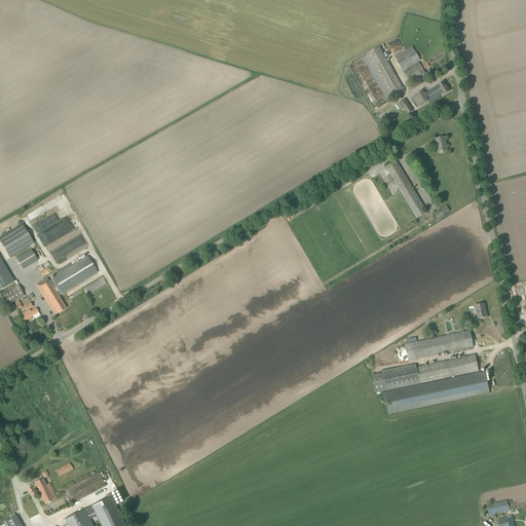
[(380,47),(367,54),(391,100),(405,92),(380,47)]
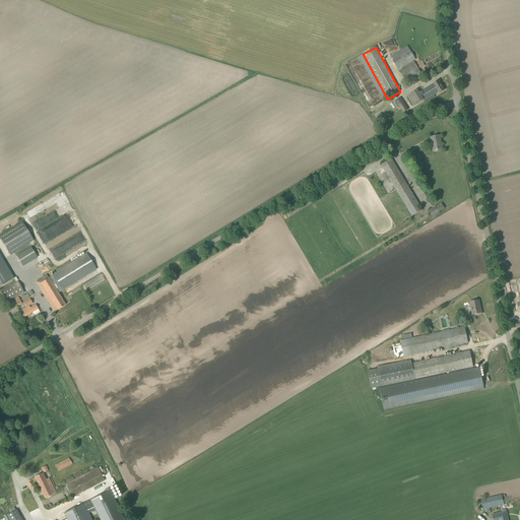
[(393,61),(398,70),(415,59),(410,51),(398,58),(396,55),(393,57),(395,60),(393,61)]
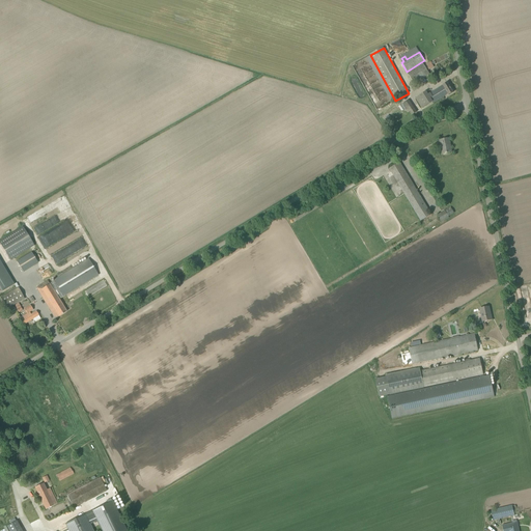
[(430,61),(425,64),(428,71),(434,67),(430,61)]
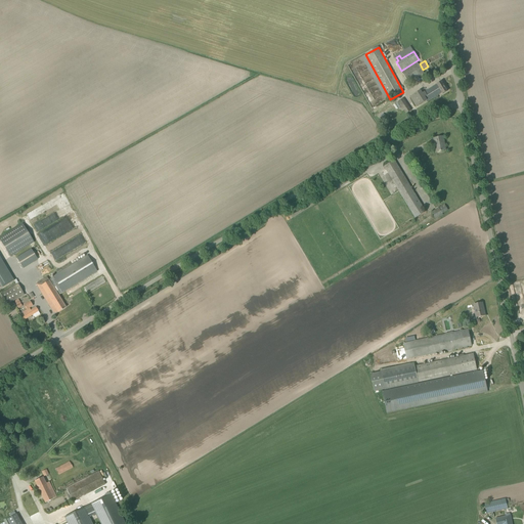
[(402,72),(408,83),(424,73),(418,62),(402,72)]
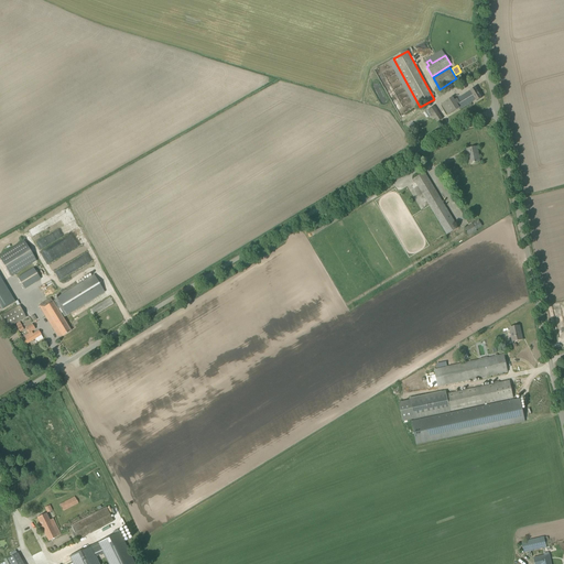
[(477,101),(481,98),(475,87),(470,90),(457,99),(457,98),(454,100),(452,98),(442,105),(448,115),(459,108),(459,110),(476,99),(477,101)]
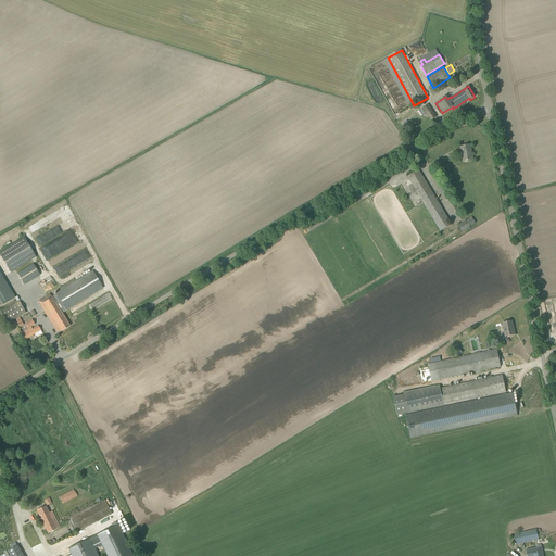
[(431,121),(436,117),(427,104),(422,108),(431,121)]
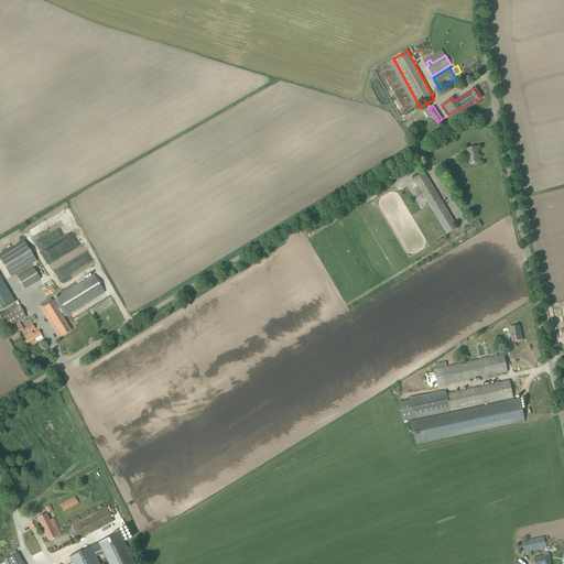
[(469,164),(480,162),(477,147),(467,149),(469,164)]
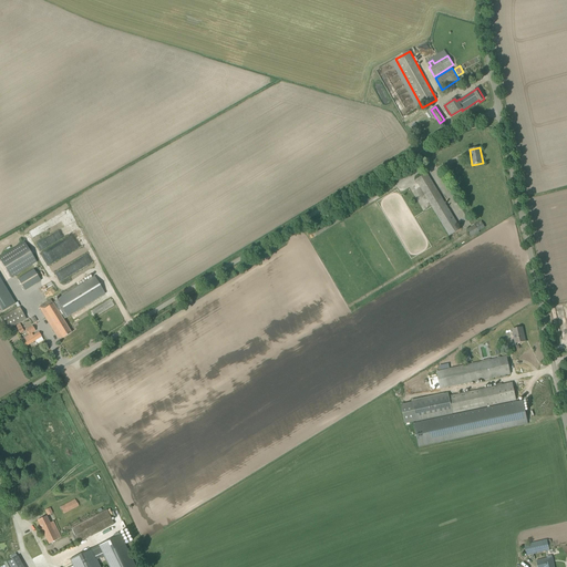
[(461,229),(430,178),(426,173),(415,181),(418,184),(413,186),(420,198),(424,196),(428,199),(450,236),(461,229)]
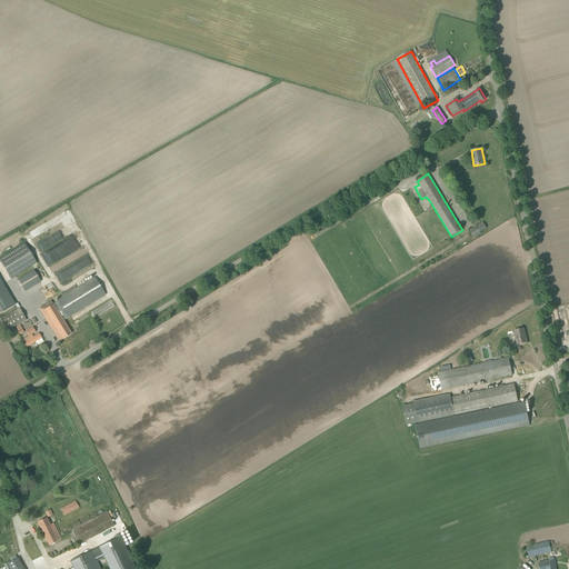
[(479,230),(476,226),(468,231),(472,239),(480,233),(480,232),(481,231),(480,229),(479,230)]
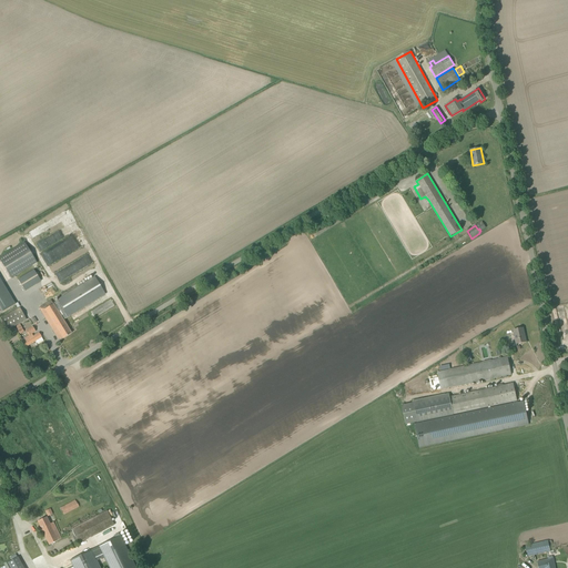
[(44,260),(48,265),(75,250),(79,249),(77,244),(78,243),(75,239),(74,235),(68,237),(58,243),(58,246),(53,250),(41,252),(40,253),(46,264),(44,260)]
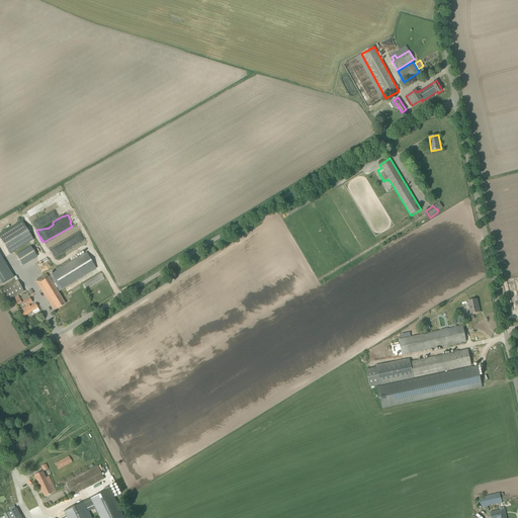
[(0,237),(10,254),(33,240),(22,222),(0,235),(0,237)]
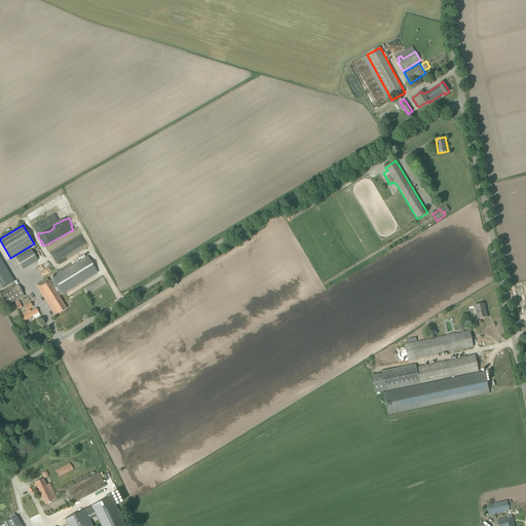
[(50,253),(54,261),(64,255),(60,248),(50,253)]
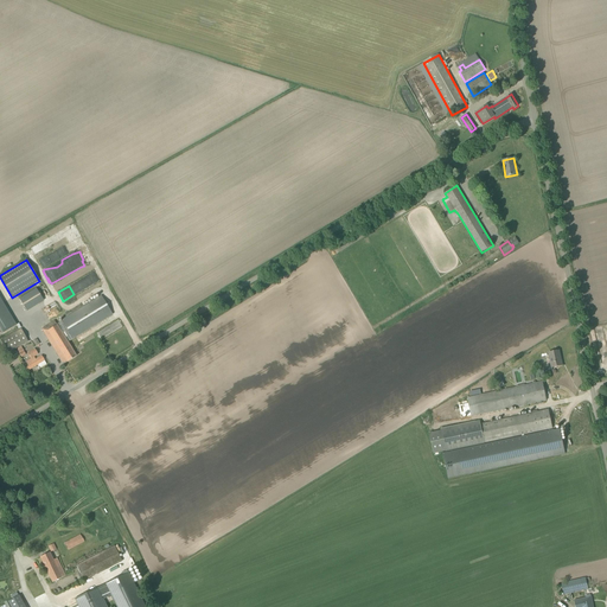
[(27,311),(44,300),(36,288),(19,299),(27,311)]
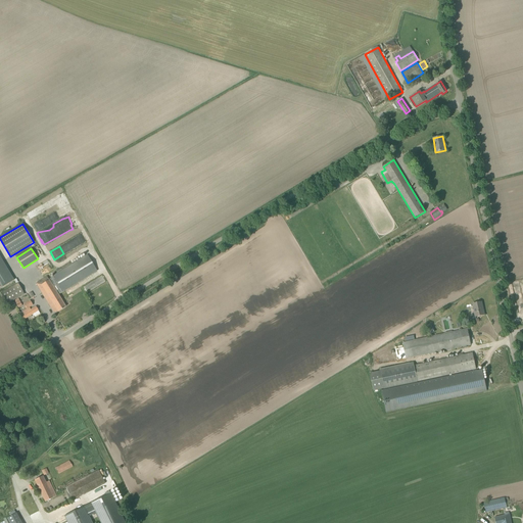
[(14,280),(0,255),(0,288),(13,281),(14,280)]
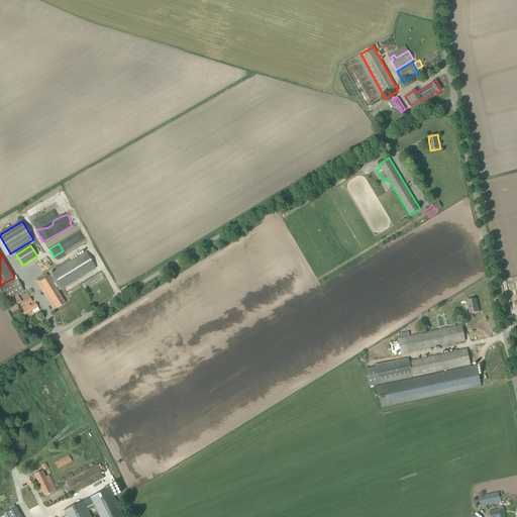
[(58,291),(96,268),(86,252),(52,273),(53,274),(47,276),(46,274),(34,281),(37,285),(48,304),(49,304),(53,309),(56,307),(57,308),(65,303),(58,291)]
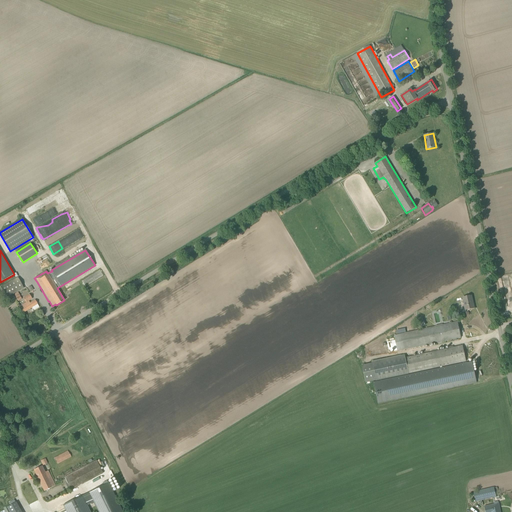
[(6,298),(24,288),(18,277),(9,282),(0,287),(6,298)]
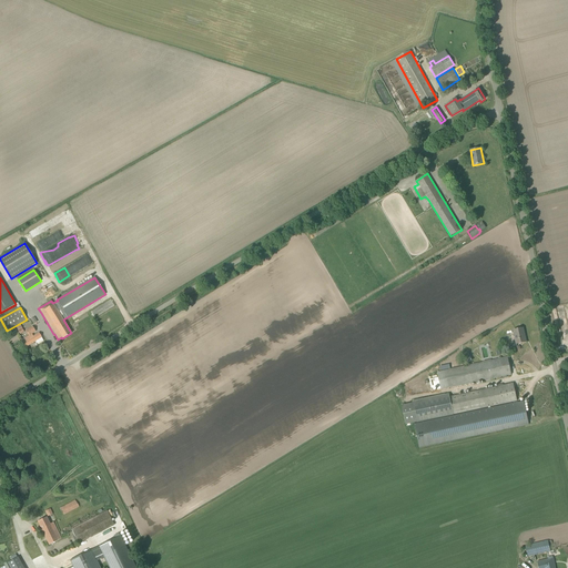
[(33,336),(32,334),(36,332),(32,326),(26,331),(29,336),(28,336),(24,338),(21,341),(22,343),(26,347),(41,337),(39,333),(33,336)]
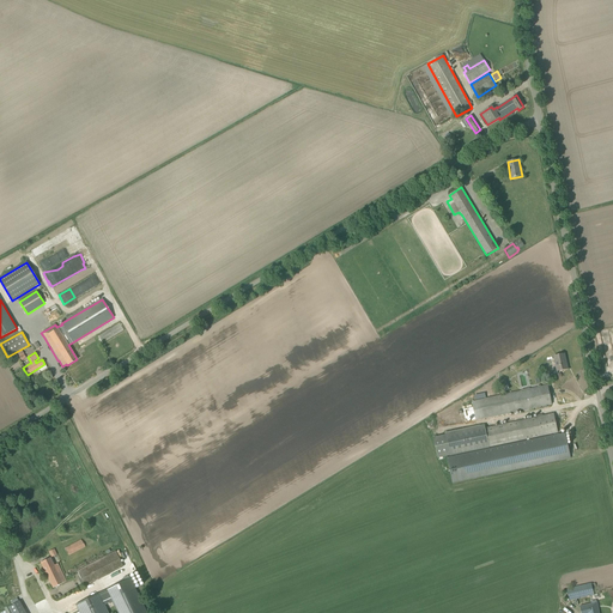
[(557,371),(562,370),(568,369),(564,354),(553,357),(557,371)]
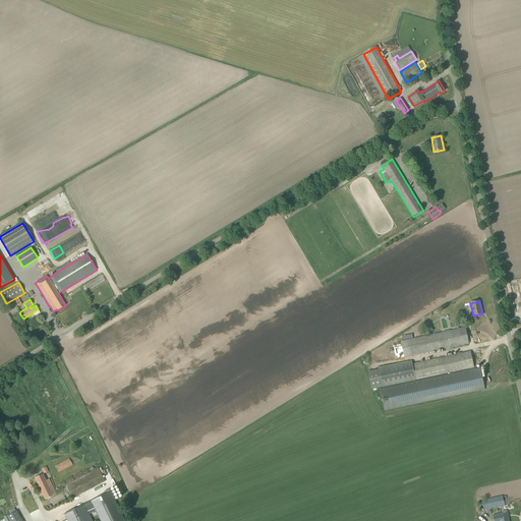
[(423,332),(424,336),(429,333),(426,327),(421,330),(422,332),(423,332)]
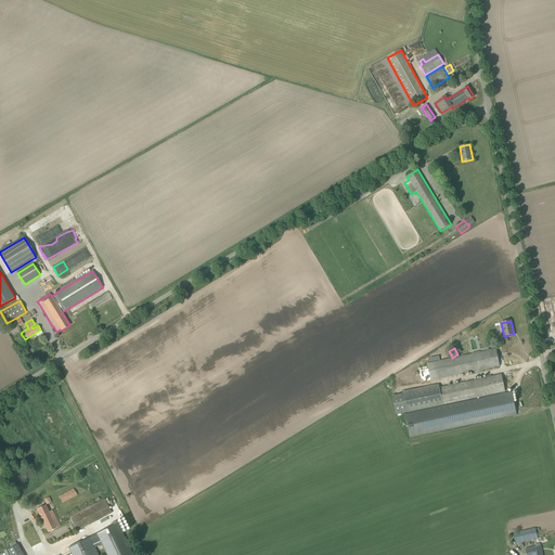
[(490,350),(452,359),(438,361),(427,363),(431,381),(494,368),(500,366),(495,349),(490,350)]
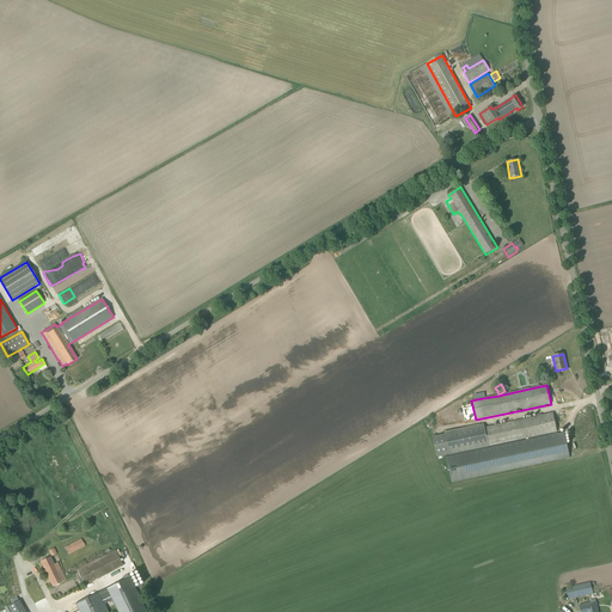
[(554,414),(548,415),(484,428),(484,424),(445,433),(445,436),(433,439),(438,457),(446,456),(557,433),(557,432),(554,414)]
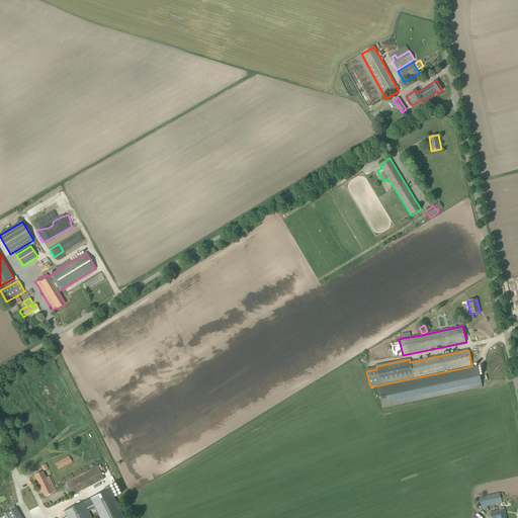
[(478,365),(471,366),(377,386),(382,409),(483,387),(478,365)]
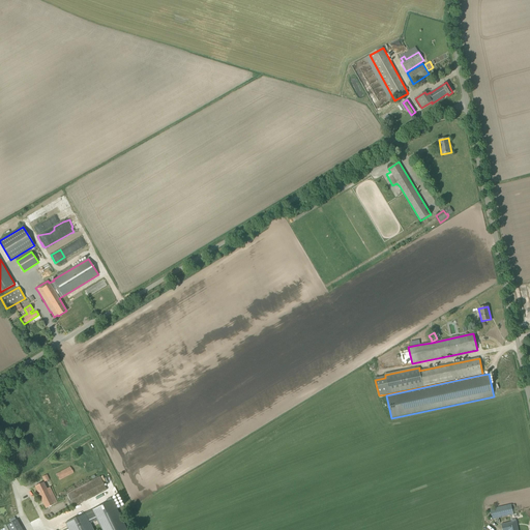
[(70,467),(56,474),(59,480),(74,473),(70,467)]
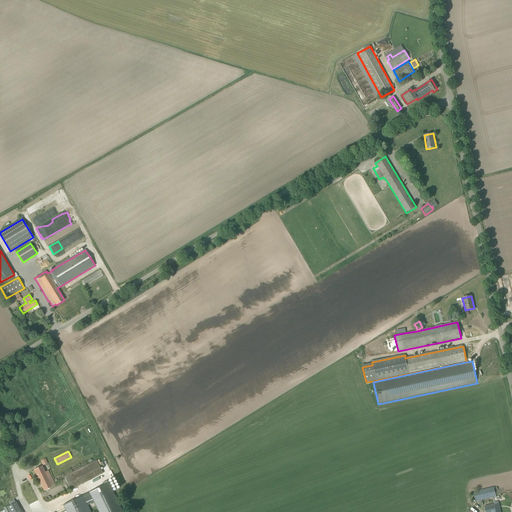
[(71,490),(75,487),(103,473),(97,461),(64,477),(71,490)]
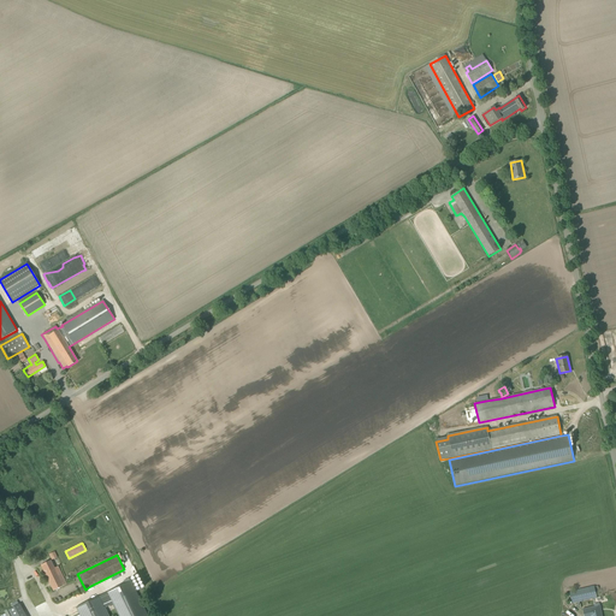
[(41,566),(53,591),(66,585),(58,567),(54,568),(51,561),(41,566)]
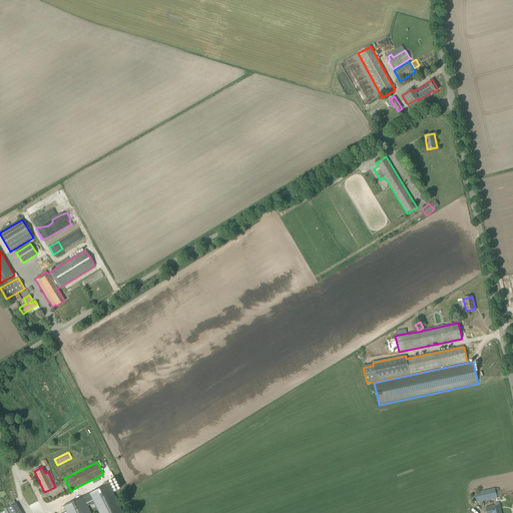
[(65,510),(66,512),(89,512),(87,507),(94,503),(98,512),(122,512),(109,484),(82,497),(65,505),(66,509),(65,510)]
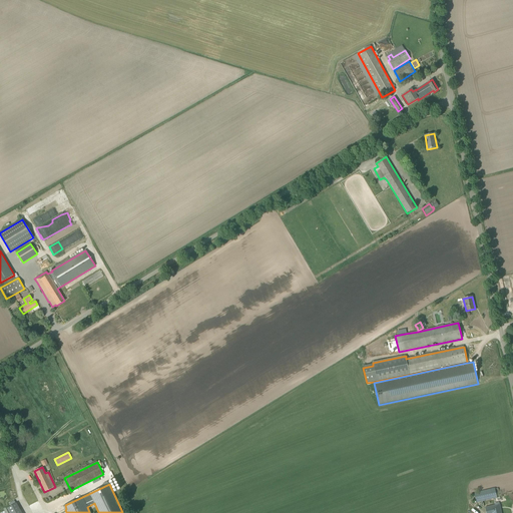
[(495,488),(474,493),(476,503),(497,498),(495,488)]
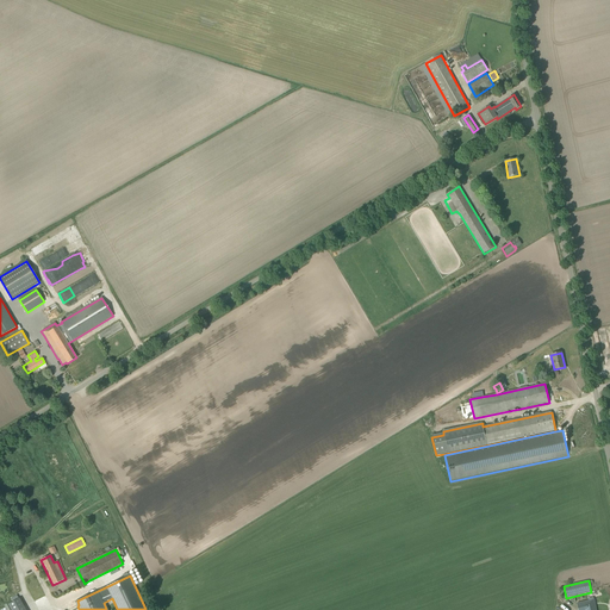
[(596,609),(595,599),(590,601),(577,603),(578,609),(596,609)]
